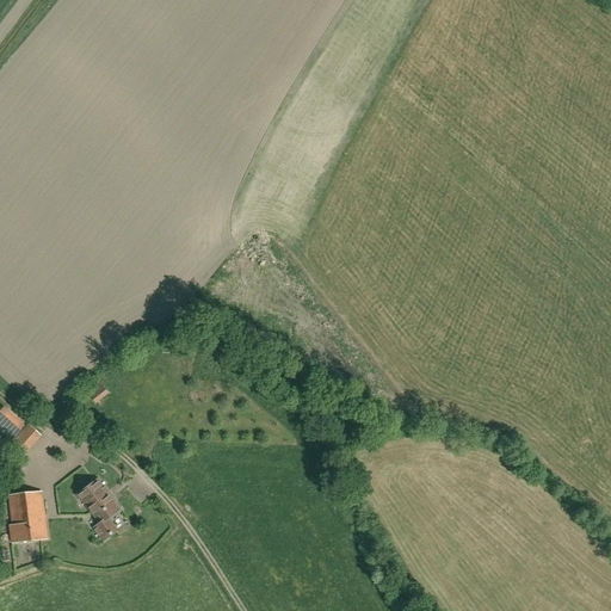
[(100,386),(90,395),(96,403),(107,394),(100,386)]
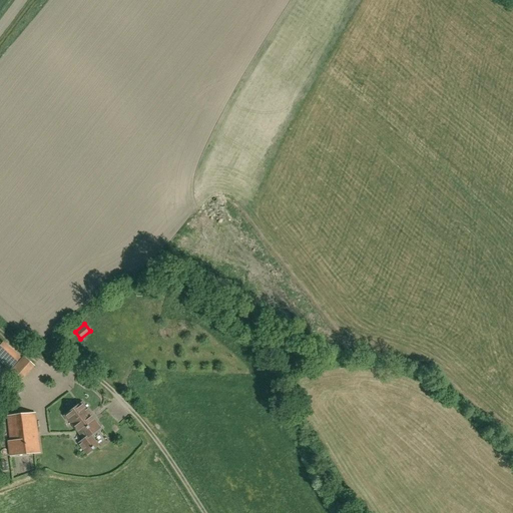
[(0,364),(8,371),(18,359),(7,349),(0,358),(0,364)]
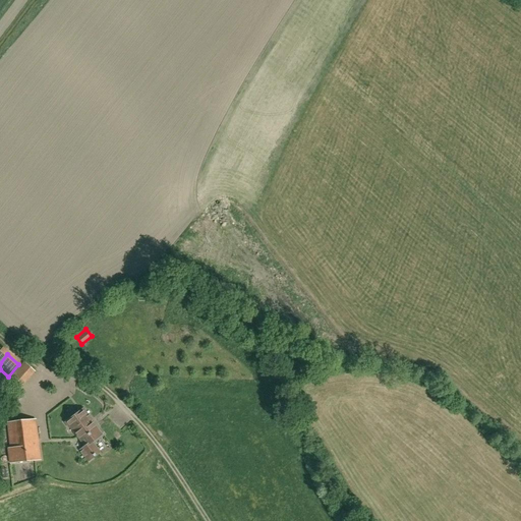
[(9,375),(20,386),(35,371),(23,361),(9,375)]
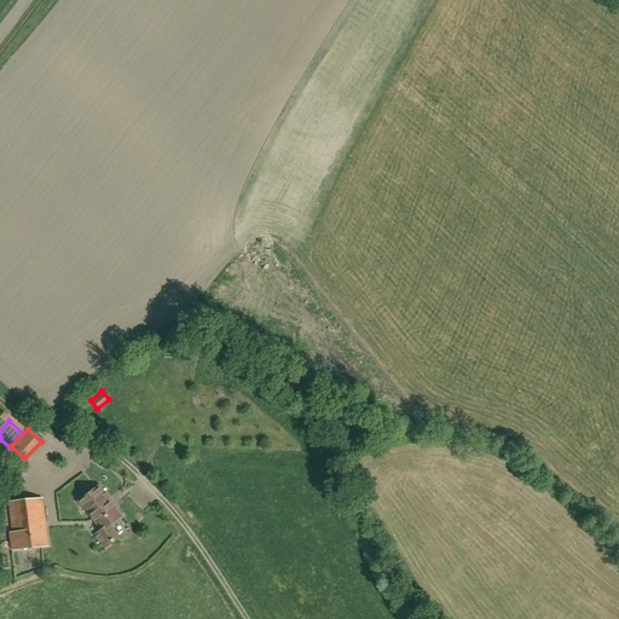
[(99,489),(77,503),(81,509),(82,508),(100,532),(94,537),(104,550),(116,541),(108,528),(120,520),(109,504),(110,503),(99,489)]
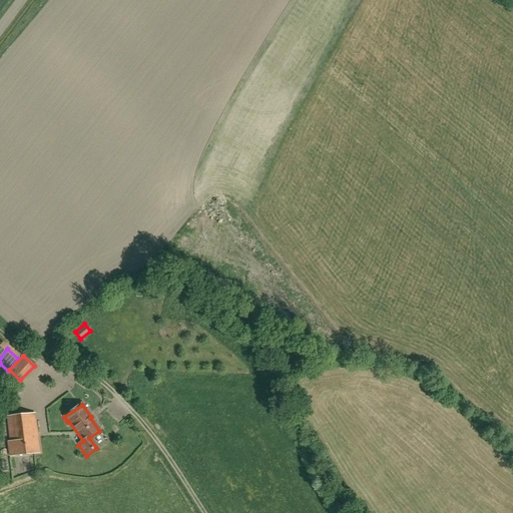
[(8,441),(9,456),(38,453),(35,413),(7,416),(10,441),(8,441)]
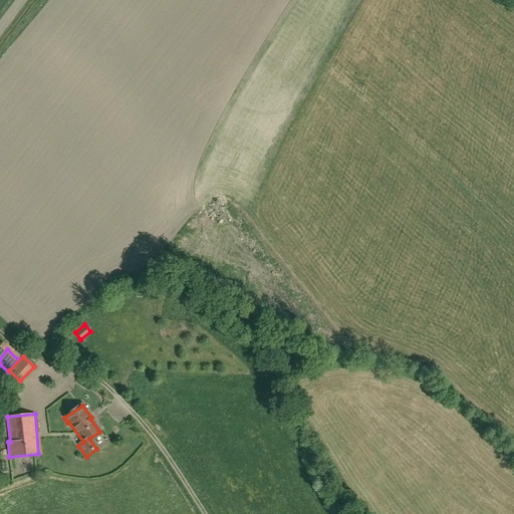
All buildings are outlined.
